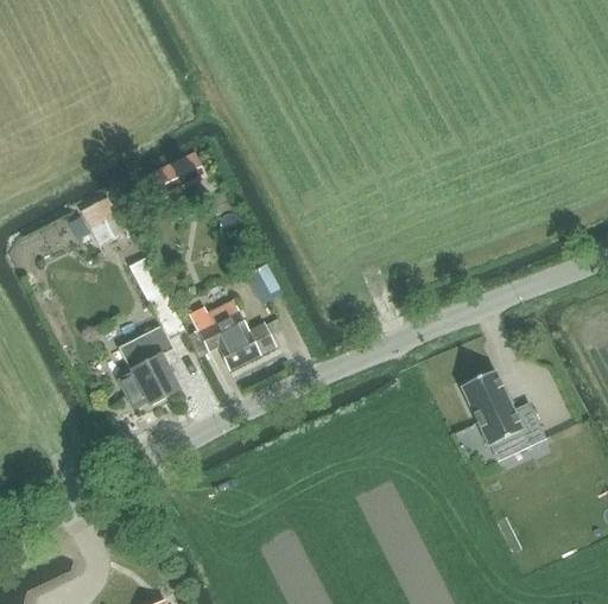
[(108,197),(82,210),(100,245),(126,231),(108,197)]
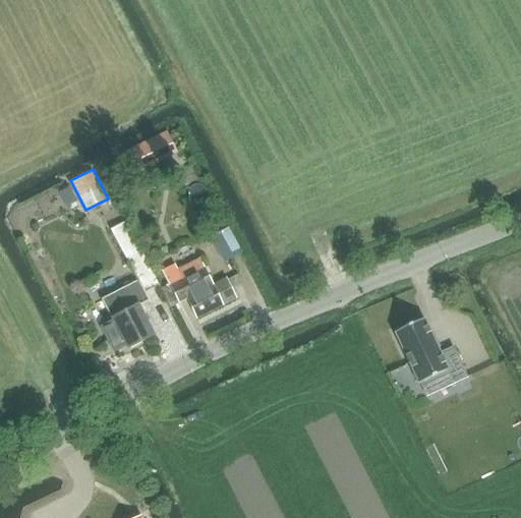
[(110,228),(137,279),(143,289),(159,281),(125,219),(110,228)]
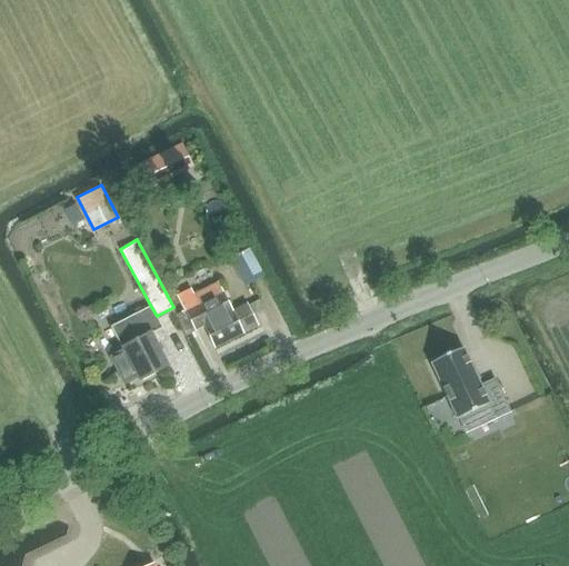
[(262,270),(249,247),(230,258),(242,281),(262,270)]
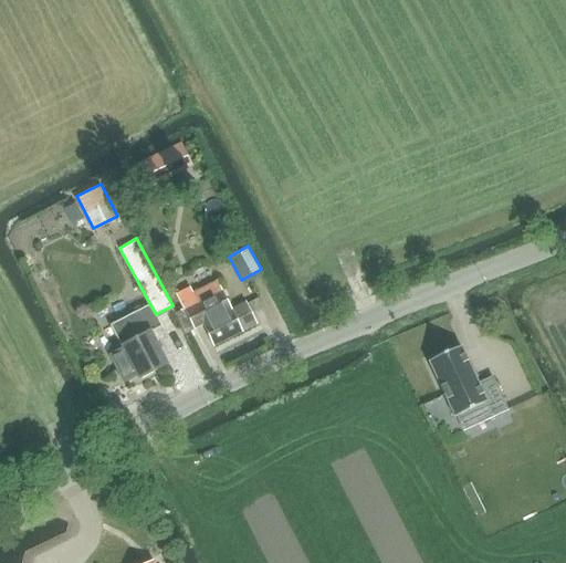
[(190,285),(176,292),(184,309),(175,313),(186,333),(195,329),(194,327),(202,322),(213,344),(257,322),(247,301),(232,308),(218,278),(192,291),(190,285)]
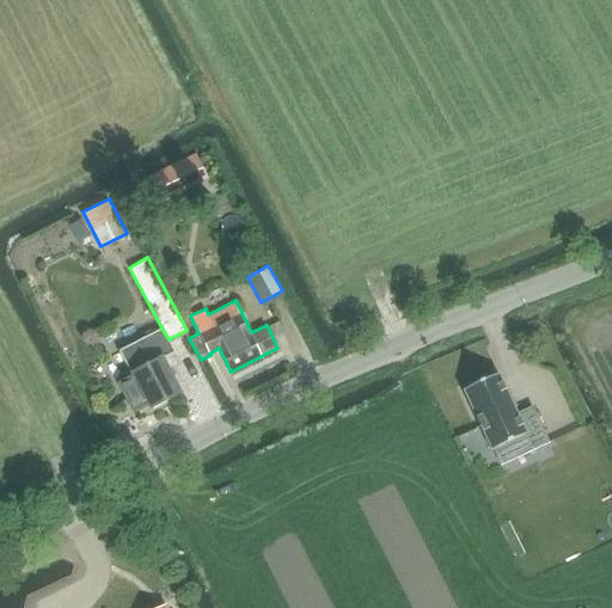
[(117,380),(134,413),(147,405),(148,409),(181,392),(163,356),(173,351),(161,327),(120,349),(132,374),(117,380)]
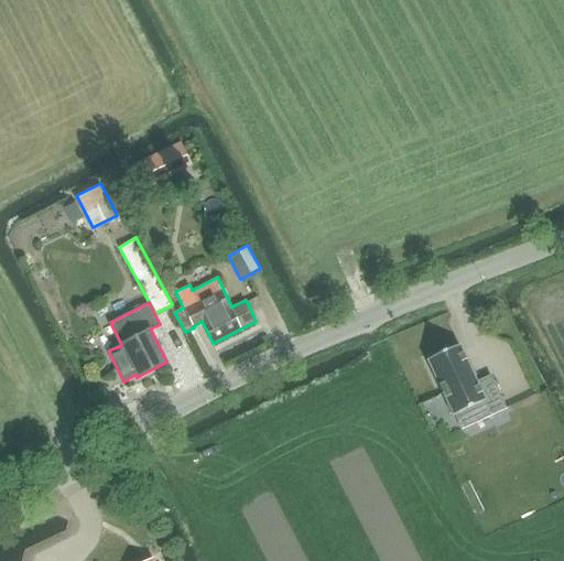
[(458,343),(426,357),(453,413),(484,399),(490,413),(506,406),(490,374),(476,380),(458,343)]
